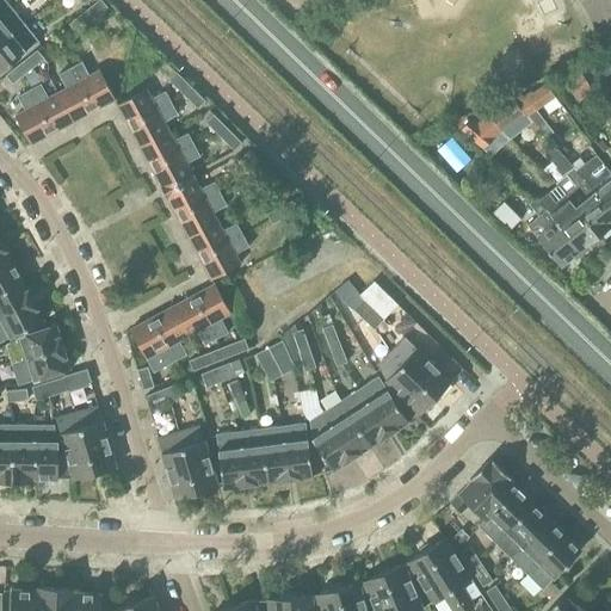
[(6,0),(0,0),(0,13),(11,5),(6,0)]
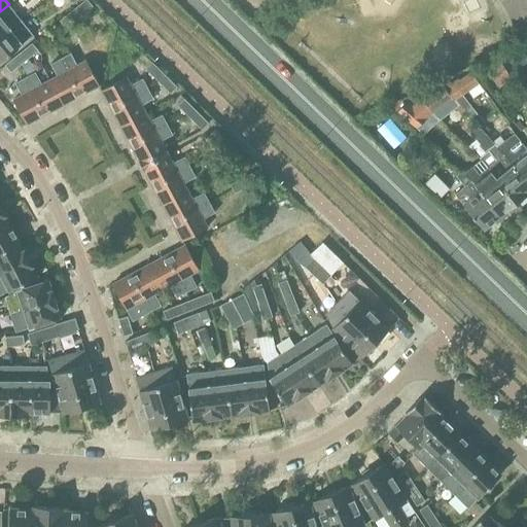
[(88,0),(85,0),(74,9),(80,18),(94,6),(88,0)]
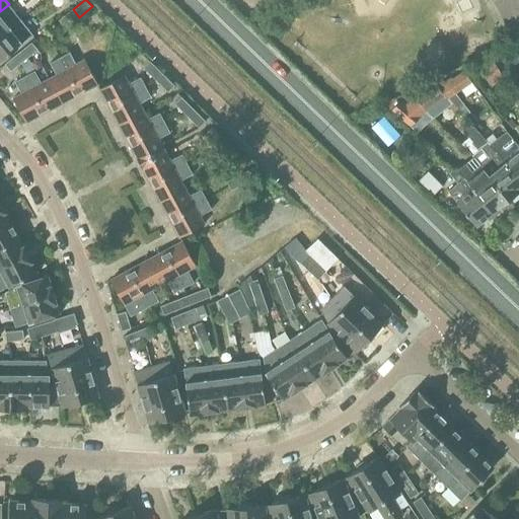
[(9,4),(0,11),(0,35),(20,19),(9,4)]
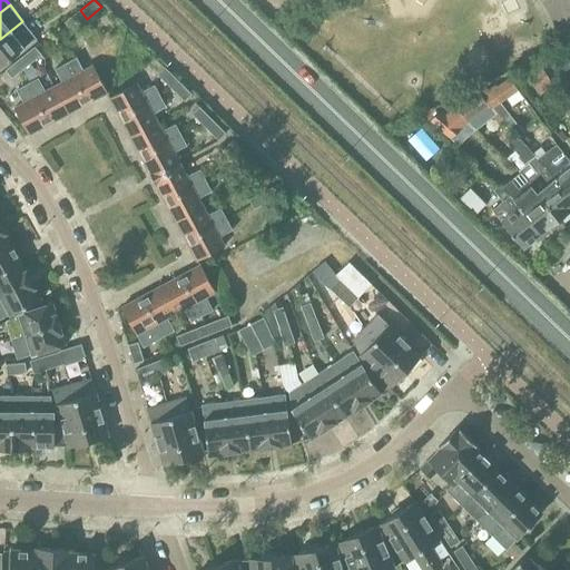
[(87,19),(80,10),(65,22),(71,30),(87,19)]
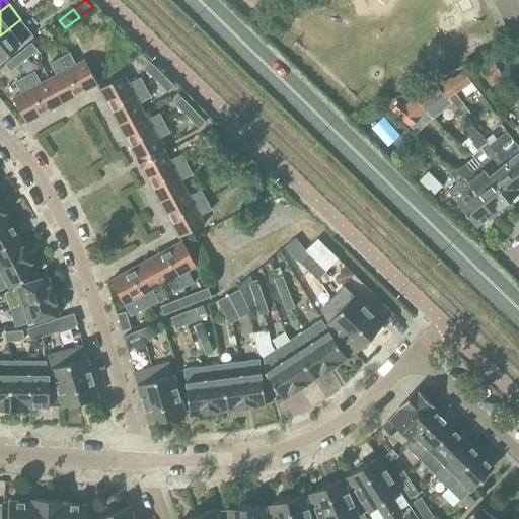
[(20,19),(0,35),(0,61),(32,34),(20,19)]
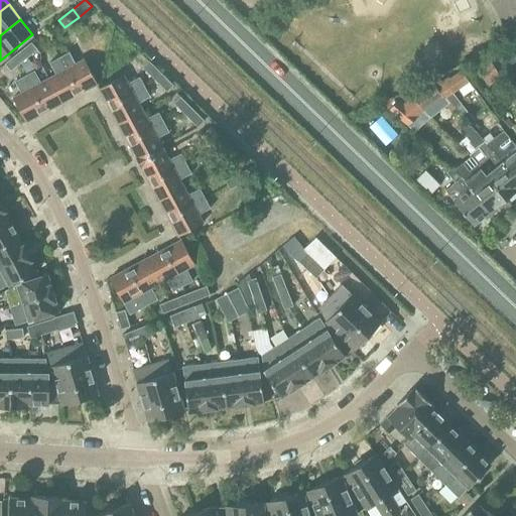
[(18,52),(24,60),(37,49),(31,42),(18,52)]
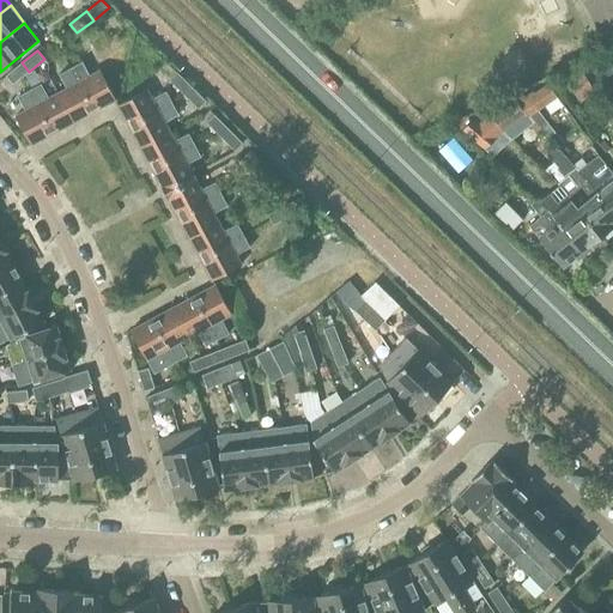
[(78,83),(95,111),(116,99),(101,70),(90,76),(83,61),(71,68),(78,83)]
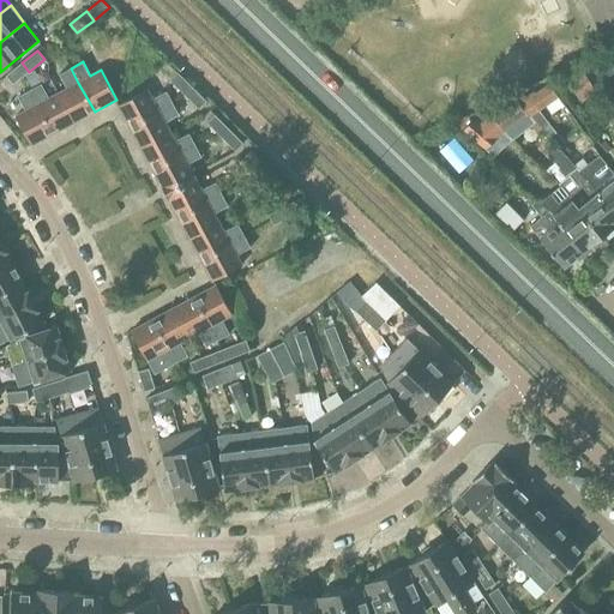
[(13,84),(29,72),(22,62),(6,76),(13,84)]
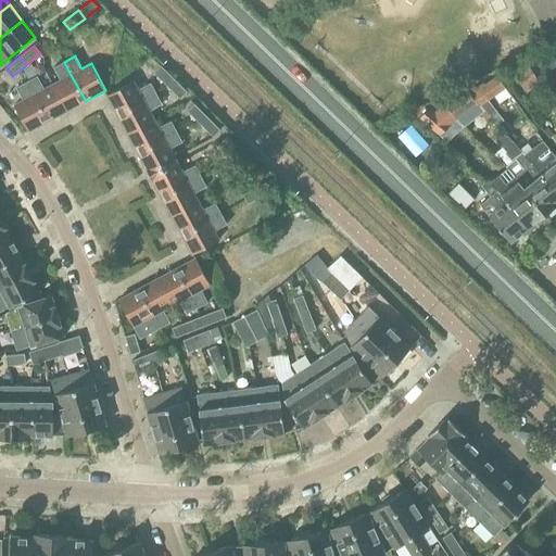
[(527,63),(520,67),(514,72),(527,91),(541,84),(527,63)]
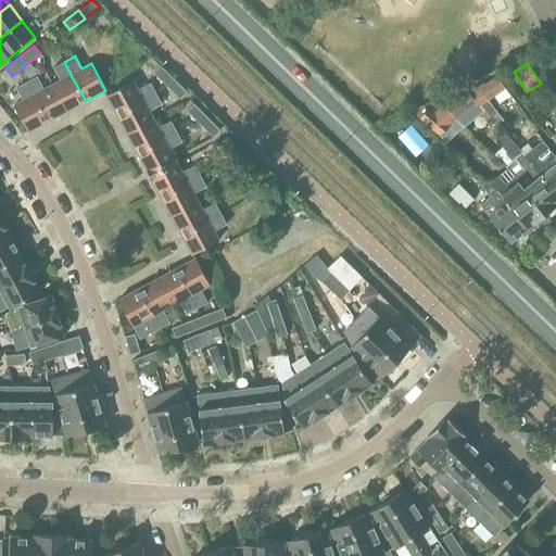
[(32,64),(22,70),(27,79),(37,74),(32,64)]
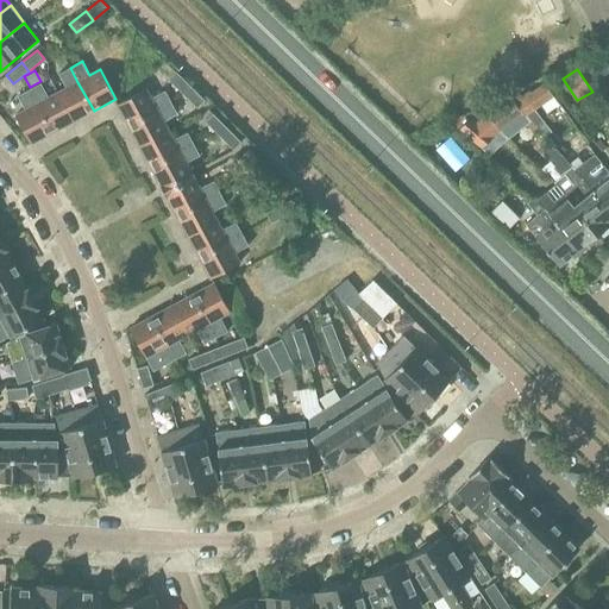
[(182,94),(190,86),(176,71),(169,80),(182,94)]
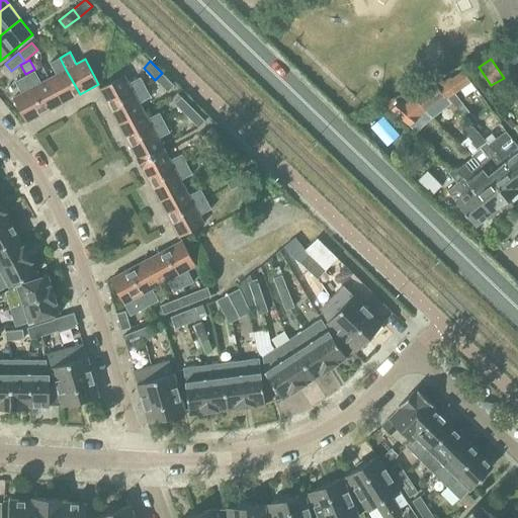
[(49,79),(63,103),(80,94),(66,70),(49,79)]
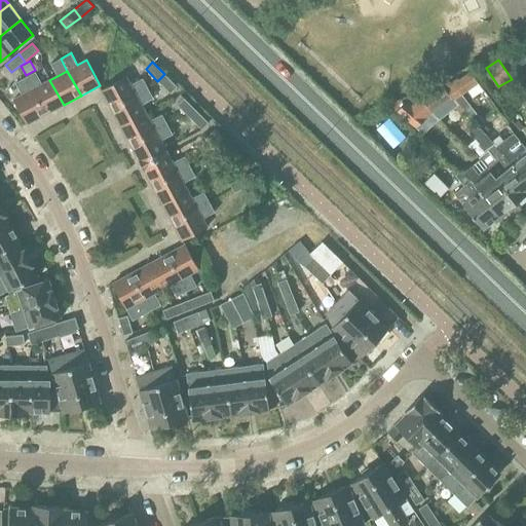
[(64,105),(49,80),(42,84),(36,72),(25,77),(45,115),(64,105)]
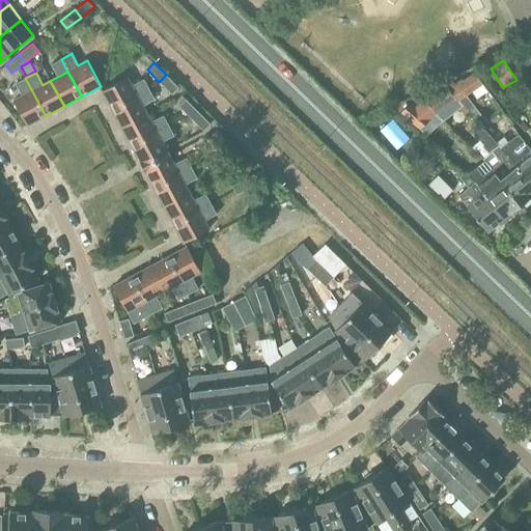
[(159,82),(172,94),(178,87),(166,75),(159,82)]
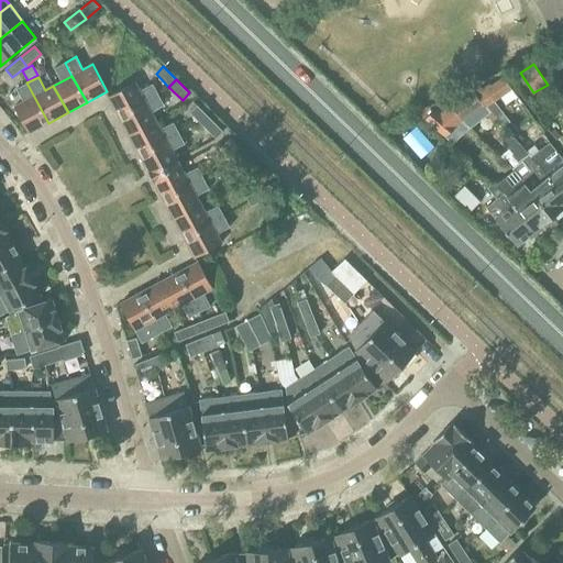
[(505,114),(495,102),(512,89),(506,79),(493,88),(490,85),(478,95),(487,108),(492,112),(497,119),(507,130),(512,125),(505,114)]
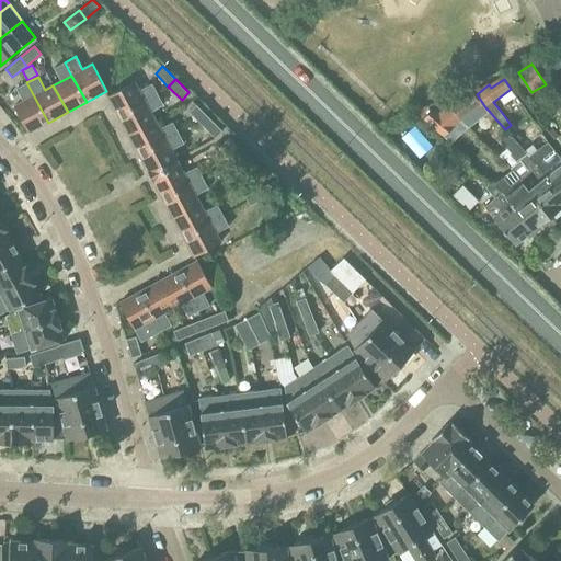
[(117,114),(158,93),(152,83),(139,90),(135,81),(107,95),(117,114)]
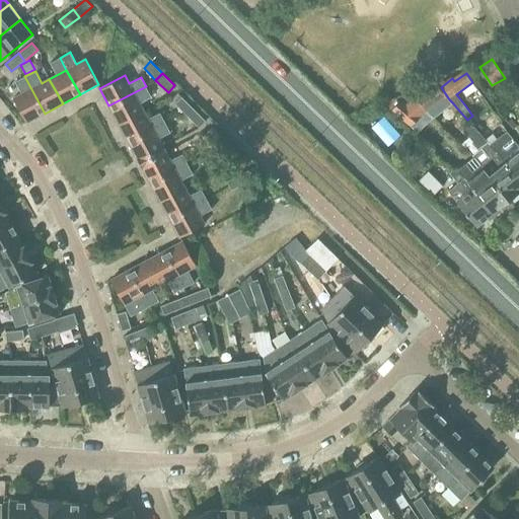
[(45,114),(24,76),(15,81),(21,93),(13,97),(26,123),(45,114)]
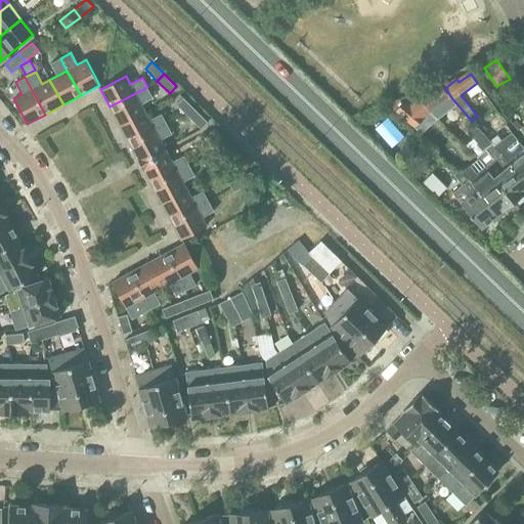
[(153,98),(147,87),(110,106),(120,125),(145,112),(141,104),(153,98)]
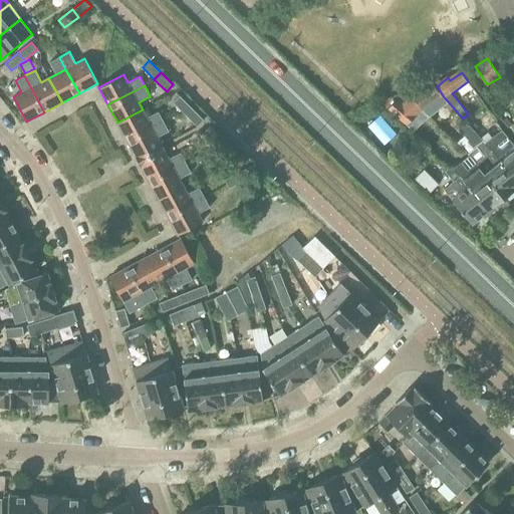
[(426,87),(420,91),(429,104),(435,100),(426,87)]
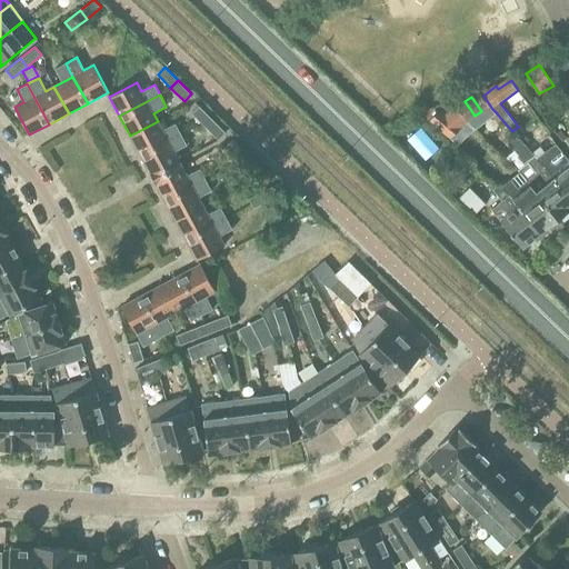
[(205,127),(212,119),(199,106),(191,113),(205,127)]
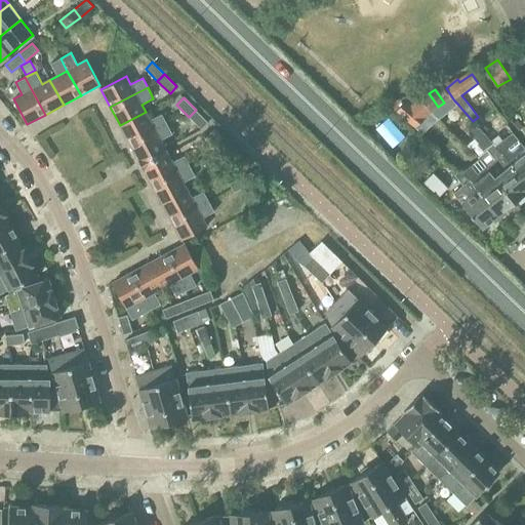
[(396,113),(416,128),(425,118),(405,102),(396,113)]
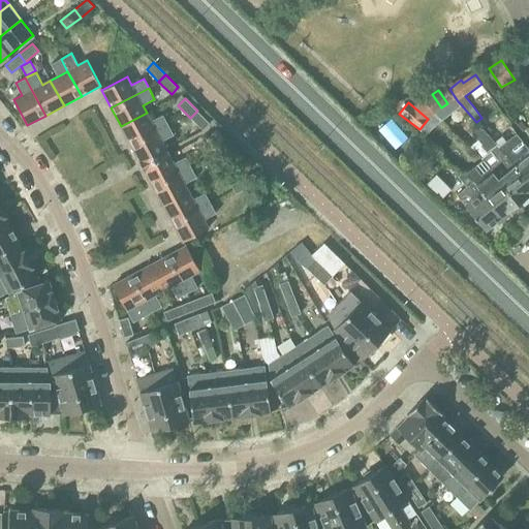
[(460,109),(457,111),(462,116),(467,112),(462,105),(462,106),(460,109)]
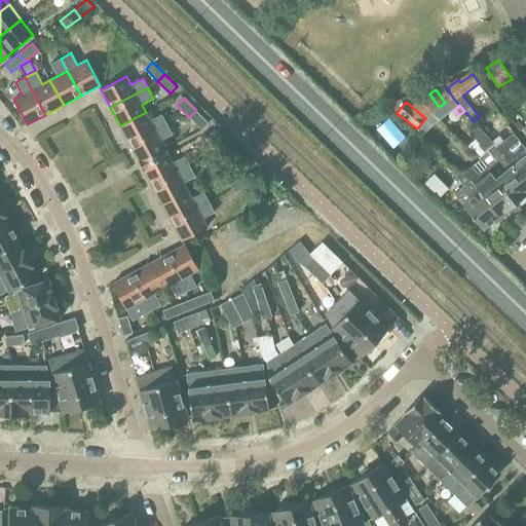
[(189,117),(201,129),(209,123),(196,110),(189,117)]
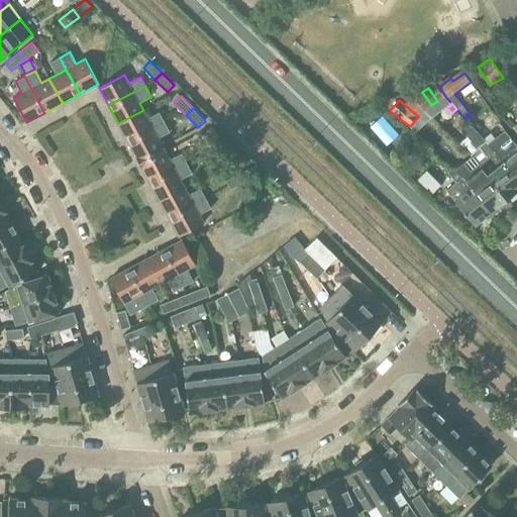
[(143,110),(118,123),(128,141),(165,121),(160,112),(147,118),(143,110)]
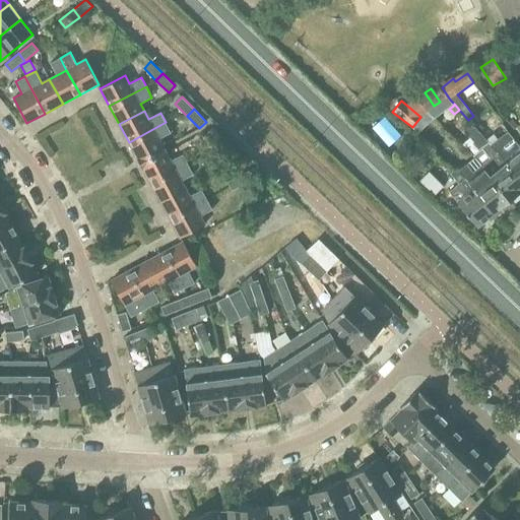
[(388,147),(401,135),(385,117),(372,128),(388,147)]
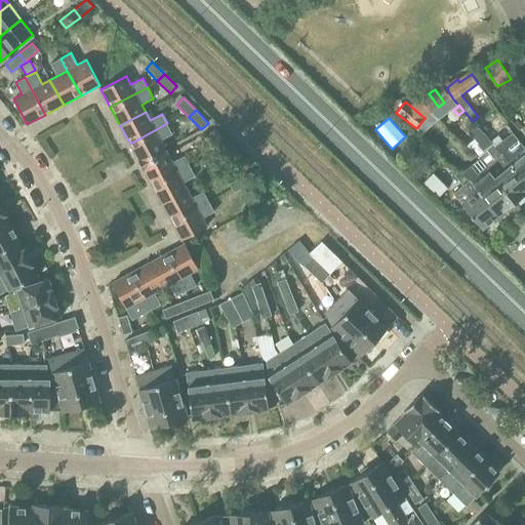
[(166,152),(165,149),(161,140),(172,134),(167,123),(130,144),(142,165),(166,152)]
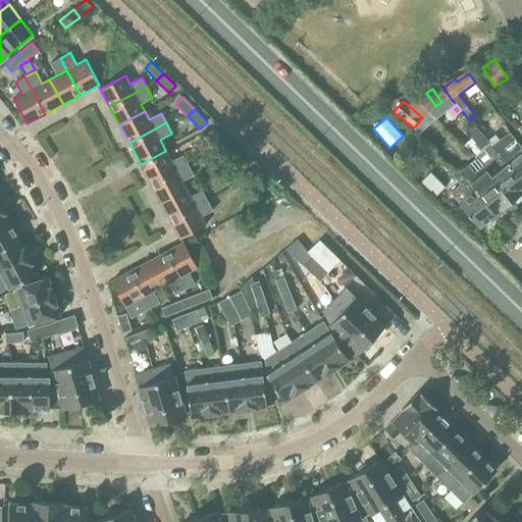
[(206,135),(218,147),(225,140),(213,127),(206,135)]
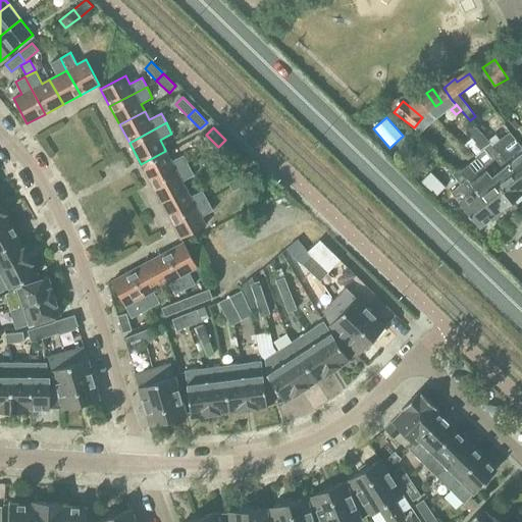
[(507,135),(493,145),(521,181),(521,147),(510,132),(507,135)]
